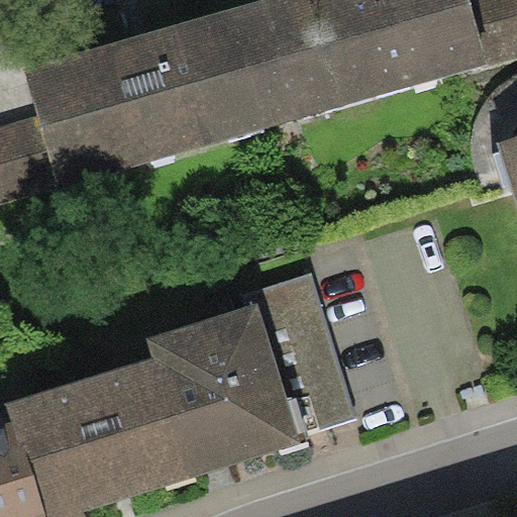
[(208,144),(347,104),(317,0),(260,0),(174,25),(208,144)]
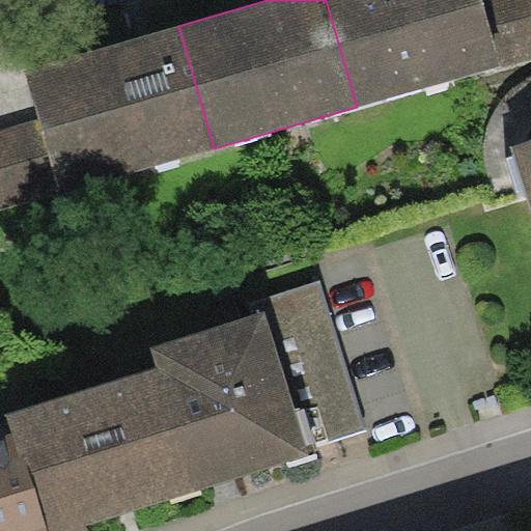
[(482,0),(326,0),(357,107),(502,65),(501,64),(482,0)]
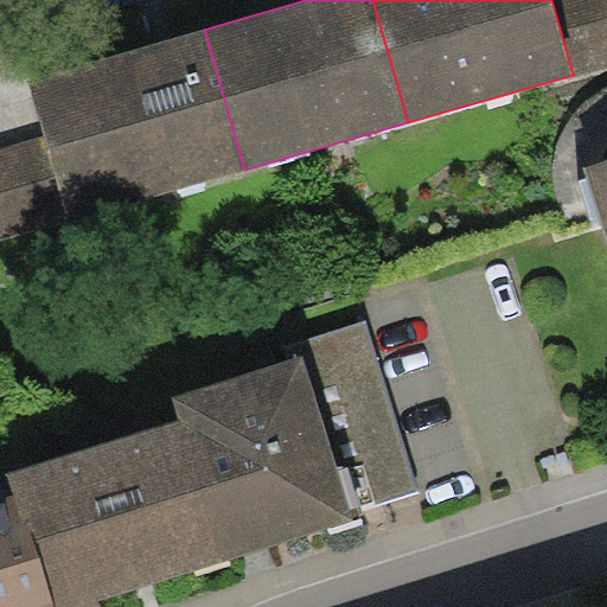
[(606,0),(551,0),(573,74),(606,64),(606,0)]
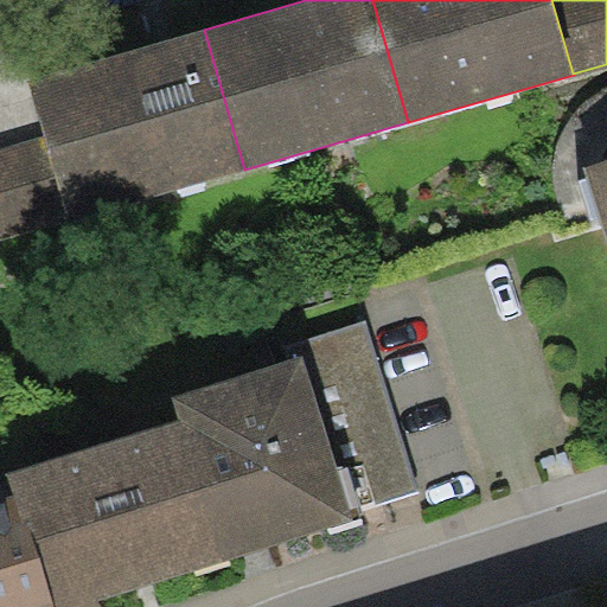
[(69,219),(244,170),(204,30),(29,80),(43,135),(66,215),(69,219)]
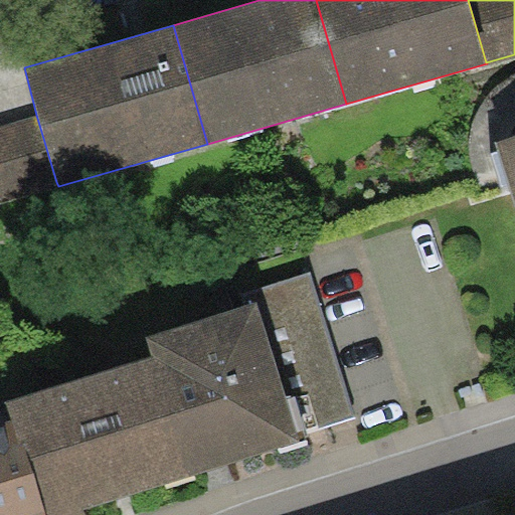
[(0,198),(56,182),(36,115),(0,125),(0,198)]
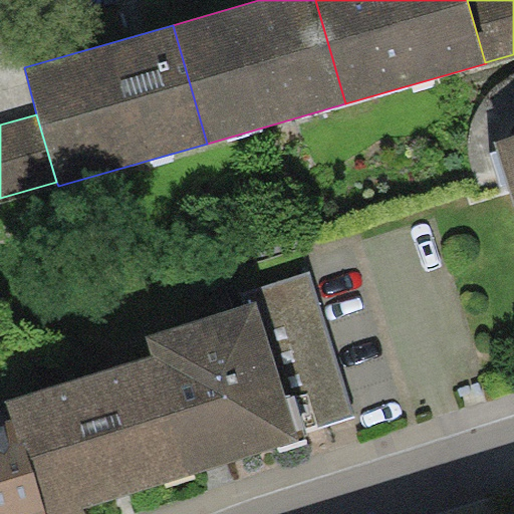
[(513,132),(493,139),(513,205),(513,132)]
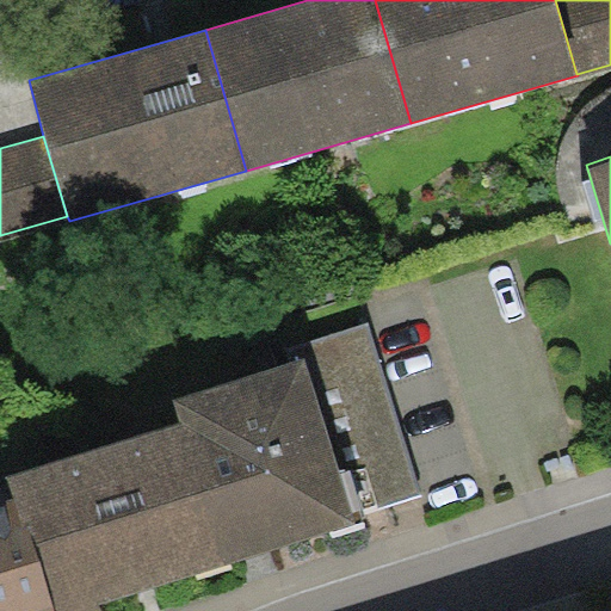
[(369,322),(300,344),(306,359),(340,473),(349,470),(362,512),(423,493),(369,322)]
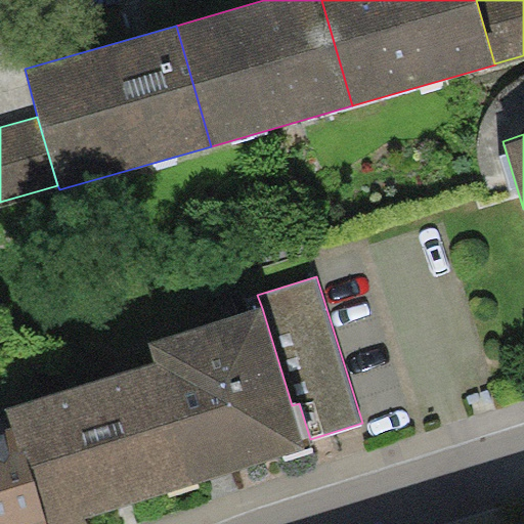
[(147,342),(154,362),(189,485),(313,449),(310,439),(299,403),(292,405),(262,308),(147,342)]
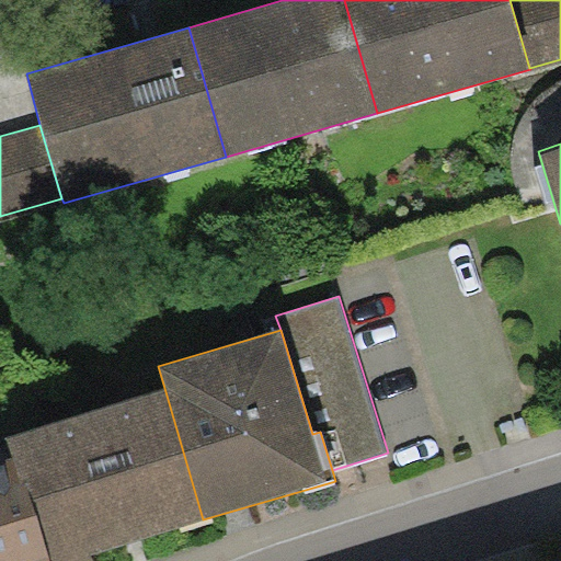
[(8,437),(15,461),(46,560),(93,560),(92,554),(203,519),(164,388),(8,437)]
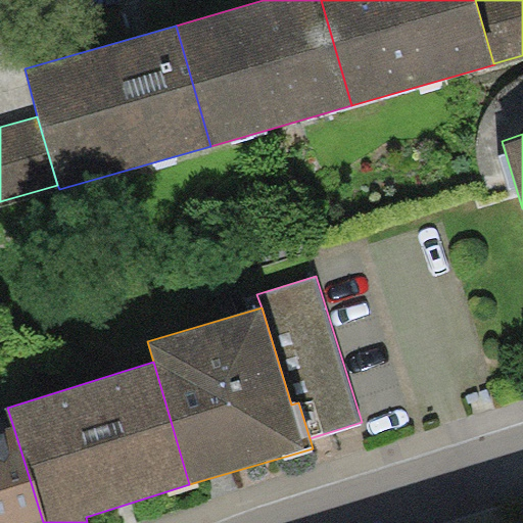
[(43,522),(14,430),(0,434),(0,522),(43,522)]
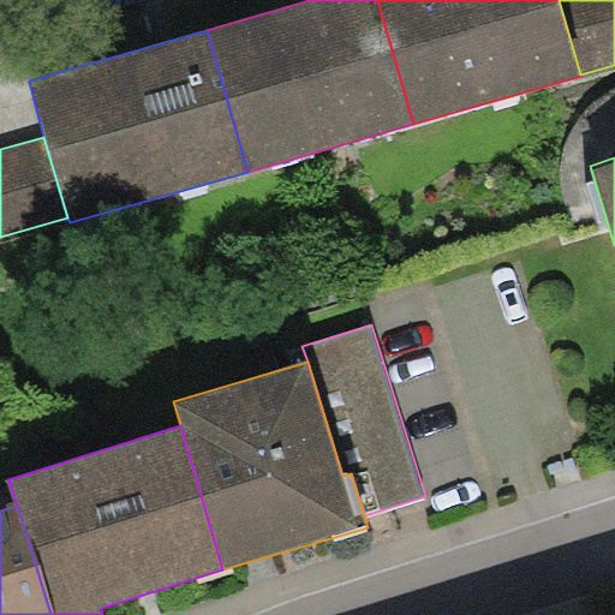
All buildings are outlined.
